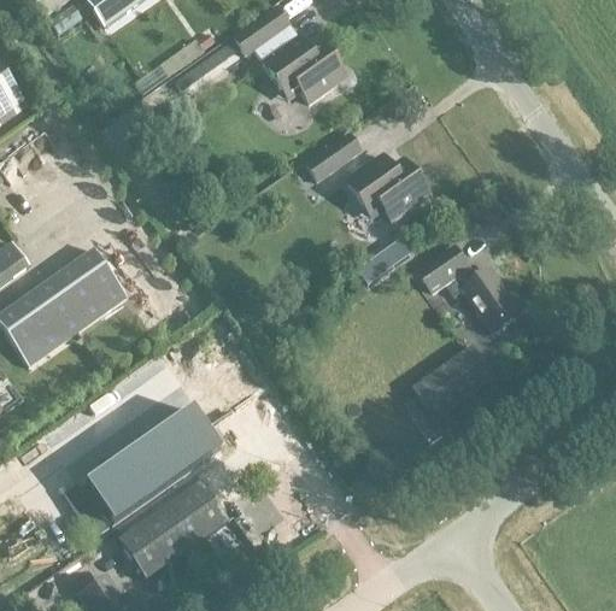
[(33,0),(31,1),(42,17),(65,0),(33,0)]
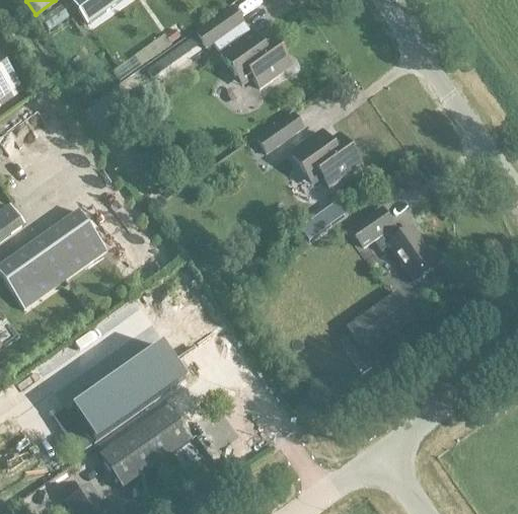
[(73,0),(88,21),(119,0),(73,0)]
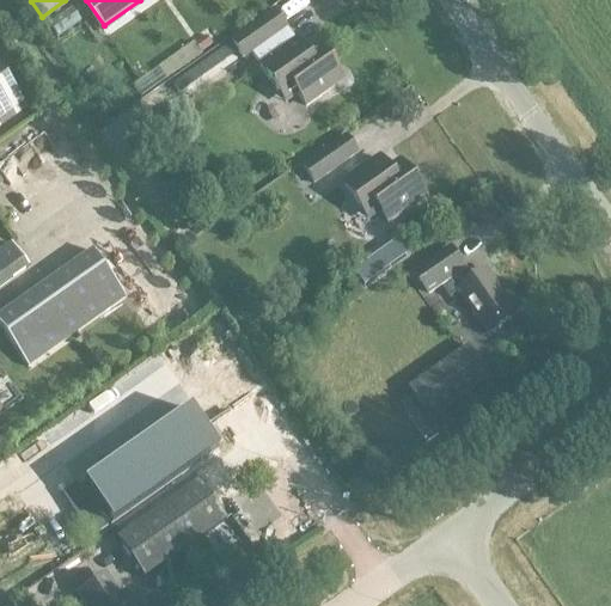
[(47,22),(55,34),(81,16),(73,4),(47,22)]
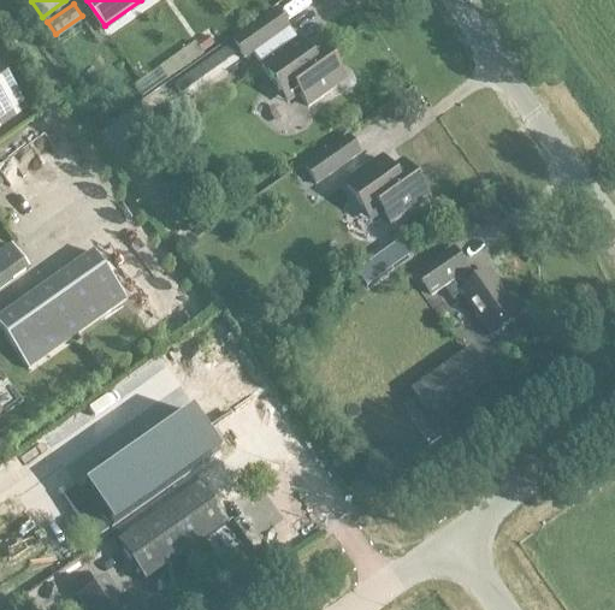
[(289,23),(277,7),(234,37),(246,54),(253,48),(289,23)]
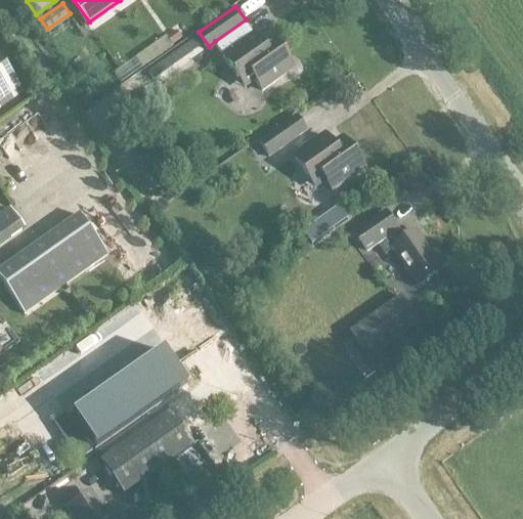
[(246,19),(215,41),(223,52),(253,32),(254,31),(246,19)]
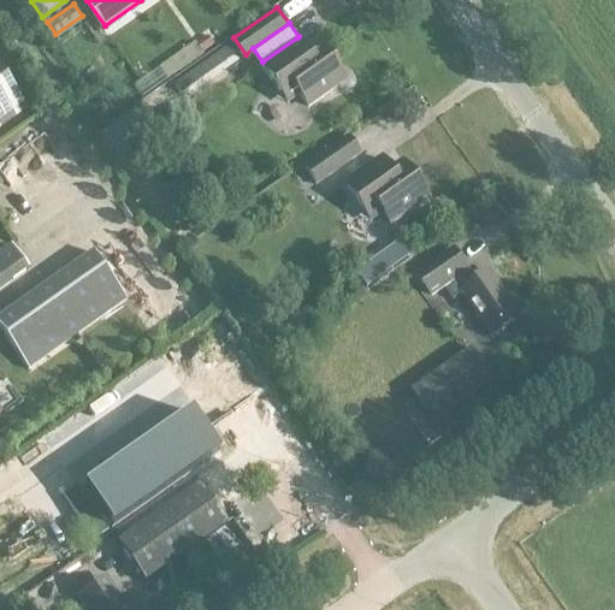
[(136,82),(145,93),(216,42),(207,30),(136,82)]
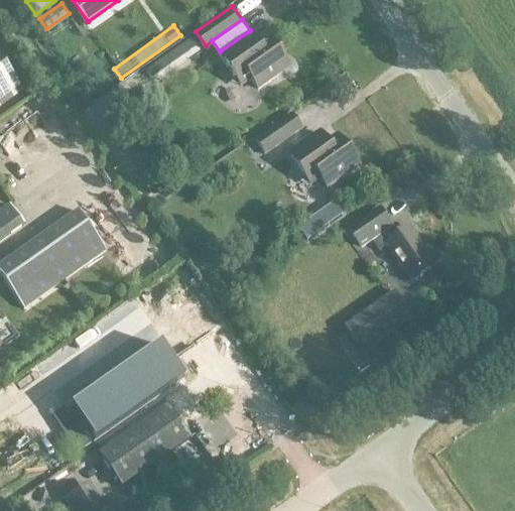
[(249,31),(220,51),(235,72),(252,75),(259,85),(282,68),(284,58),(273,43),(257,41),(249,31)]
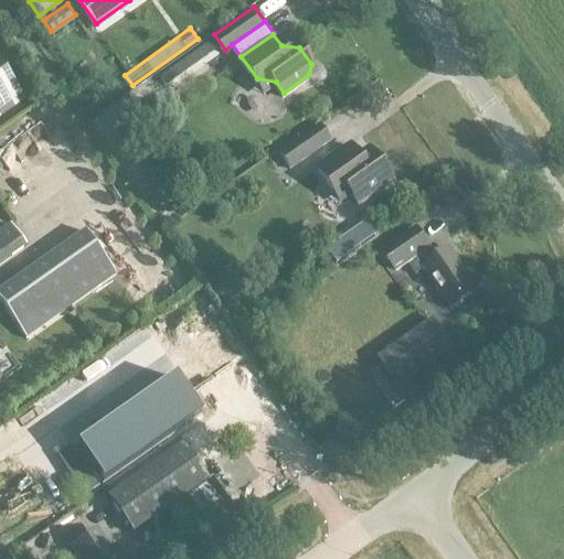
[(212,36),(162,71),(173,87),(224,54),(212,36)]
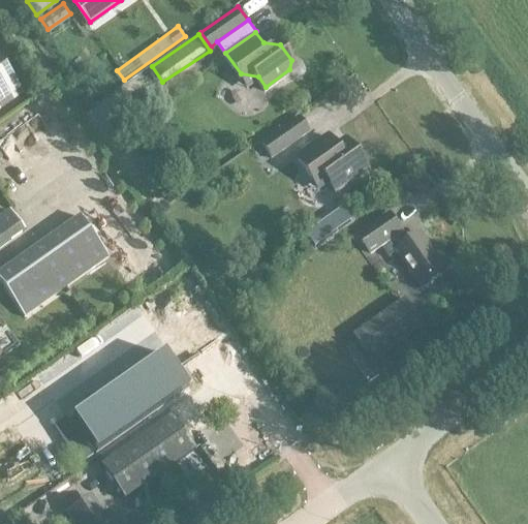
[(0,55),(0,106),(24,90),(0,55)]
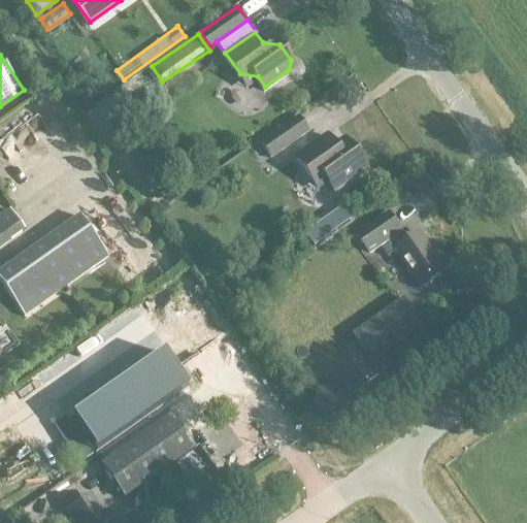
[(271,155),(308,128),(299,115),(262,140),(271,155)]
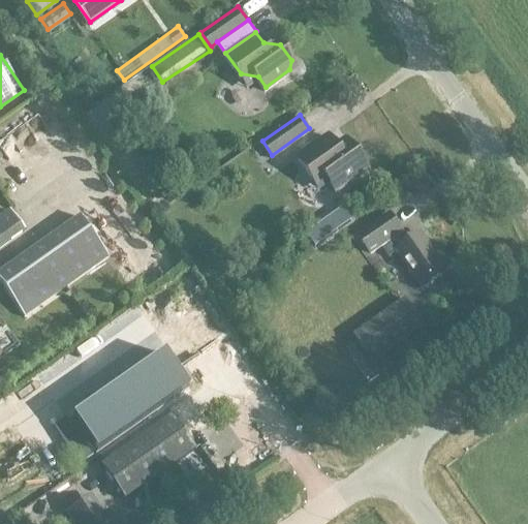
[(335,144),(328,133),(298,155),(312,176),(330,178),(337,188),(362,171),(363,161),(352,146),(335,144)]
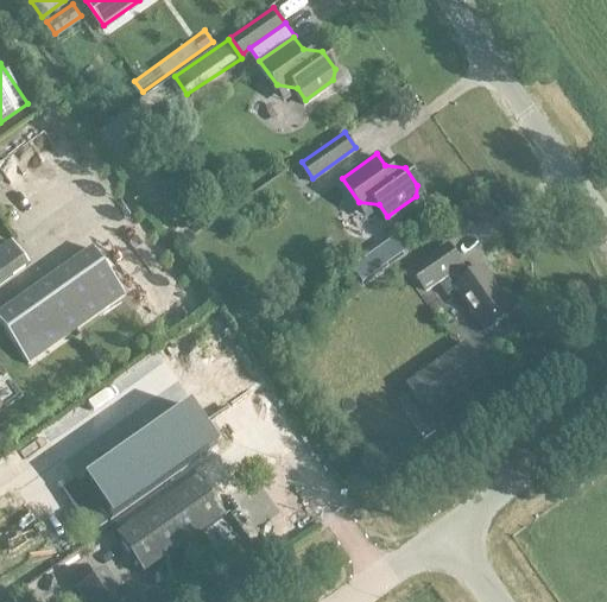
[(352,264),(362,279),(405,249),(394,234),(352,264)]
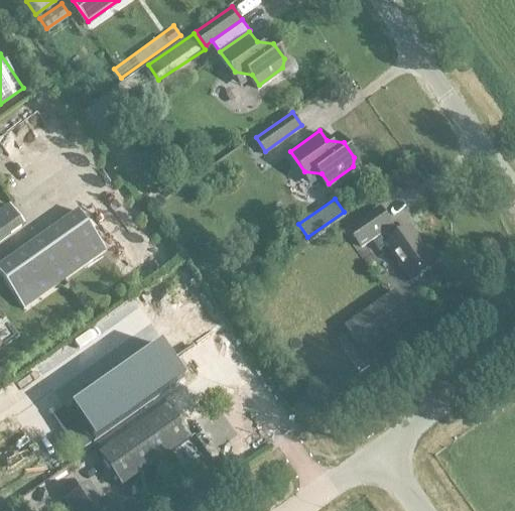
[(0,238),(20,224),(7,205),(0,209),(0,238)]
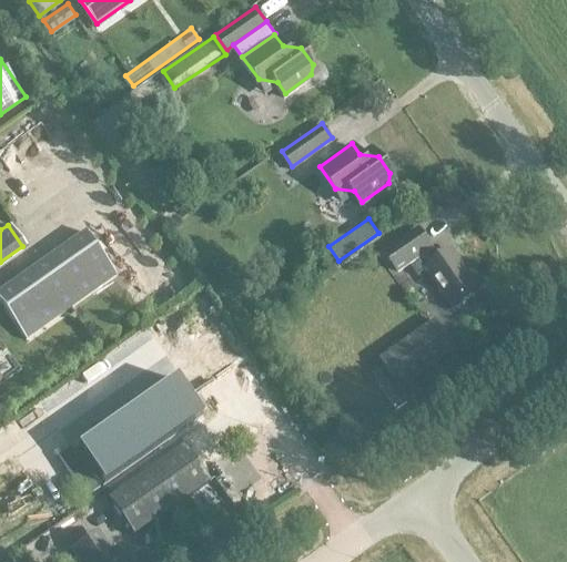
[(423,225),(391,248),(403,266),(411,261),(419,273),(428,266),(455,305),(481,287),(453,247),(439,256),(433,246),(436,243),(423,225)]
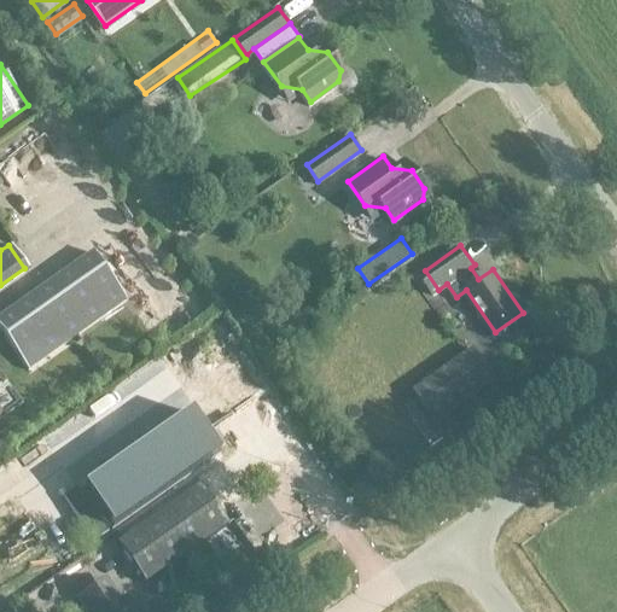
[(127,297),(94,249),(0,315),(0,325),(29,366),(127,297)]
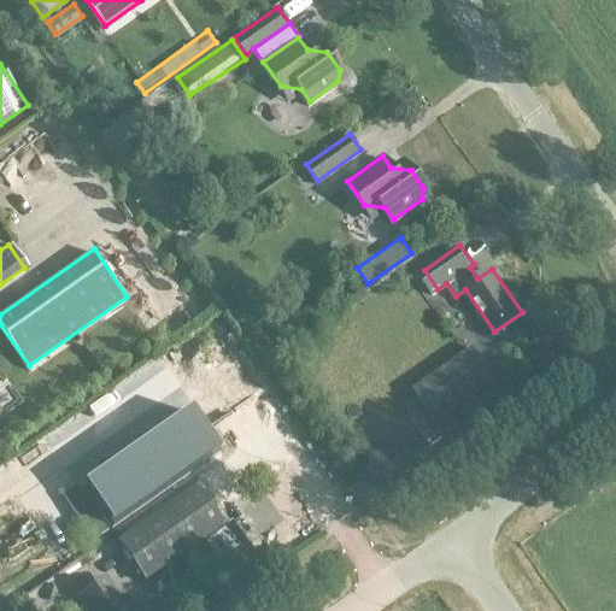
[(475,345),(415,388),(438,421),(498,377),(475,345)]
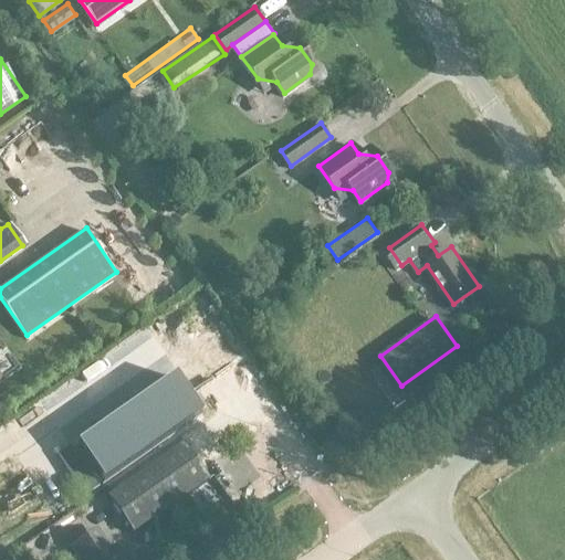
[(111,404),(134,390),(113,357),(90,372),(111,404)]
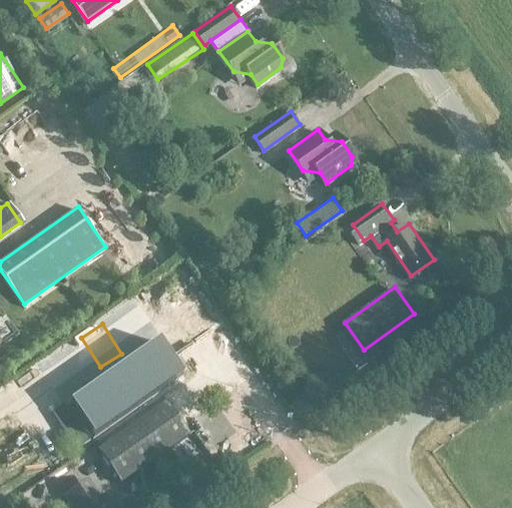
[(159,339),(130,360),(153,394),(183,373),(159,339)]
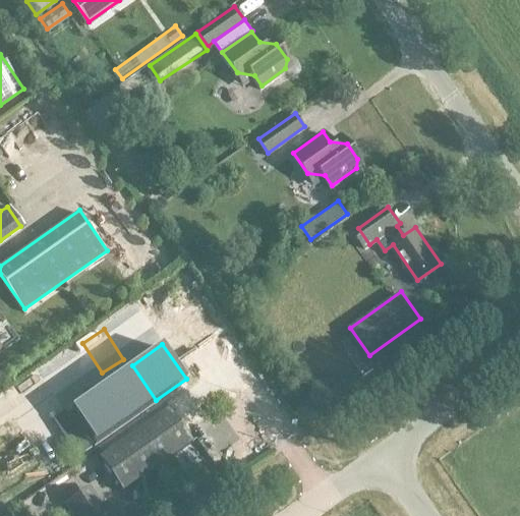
[(132,365),(102,387),(126,421),(156,400),(132,365)]
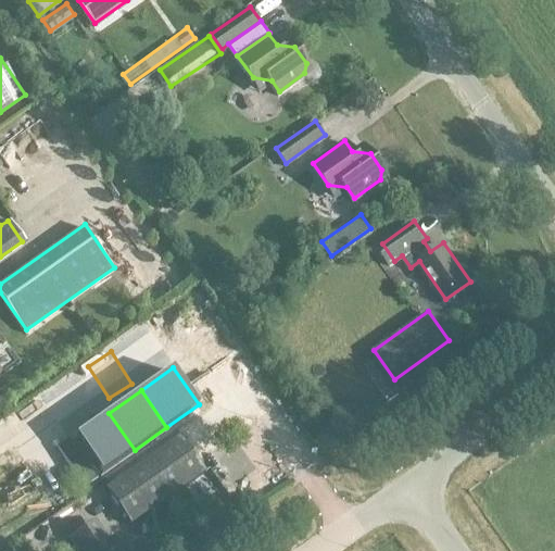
[(108,413),(76,436),(101,473),(134,450),(108,413)]
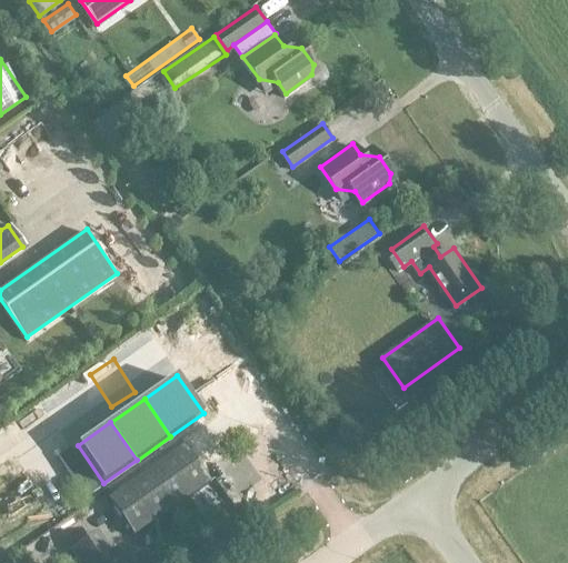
[(210,479),(185,443),(108,496),(133,533),(210,479)]
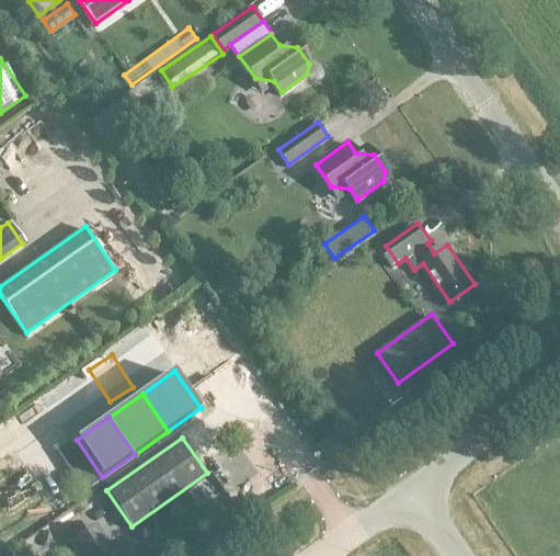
[(21,467),(0,481),(0,524),(41,497),(21,467)]
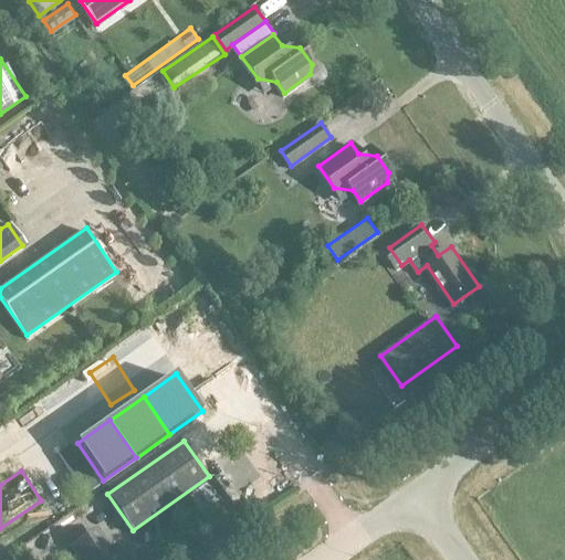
[(97,528),(74,545),(84,559),(124,559),(114,546),(111,548),(97,528)]
